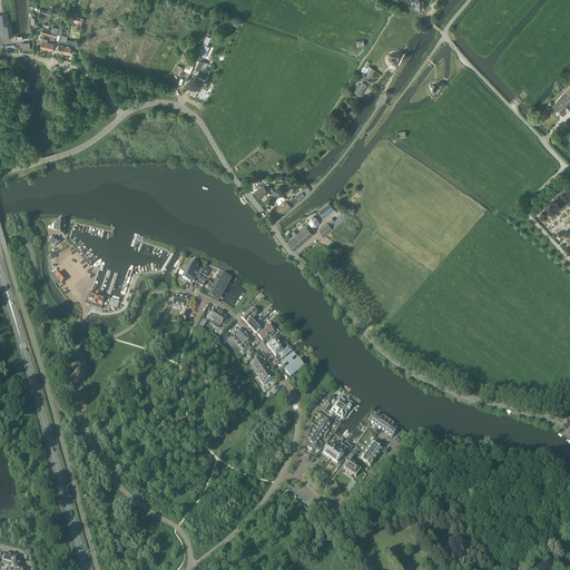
[(411,0),(415,3),(413,6),(420,12),(421,11),(422,11),(423,10),(423,9),(426,5),(420,0),(411,0)]
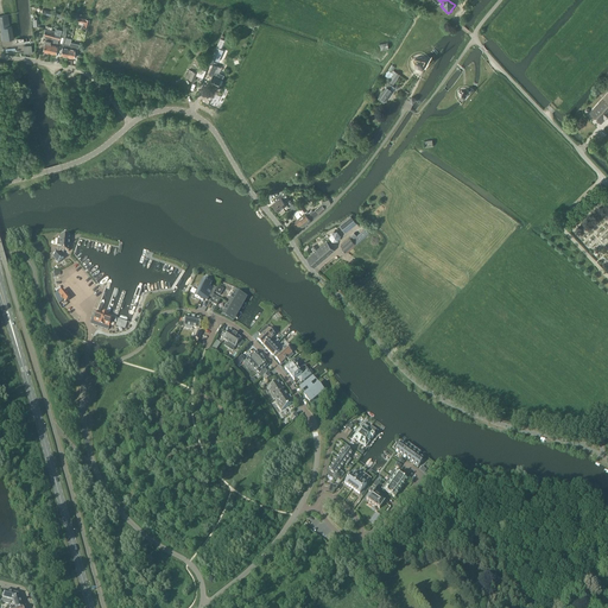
[(1,32),(0,31),(0,33),(1,40),(13,38),(12,25),(10,25),(8,14),(0,16),(0,27),(0,29),(1,32)]
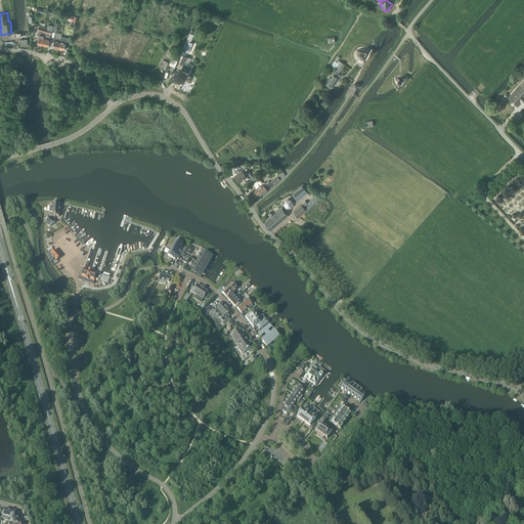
[(72,24),(76,25),(77,17),(67,14),(66,18),(73,20),(72,24)]
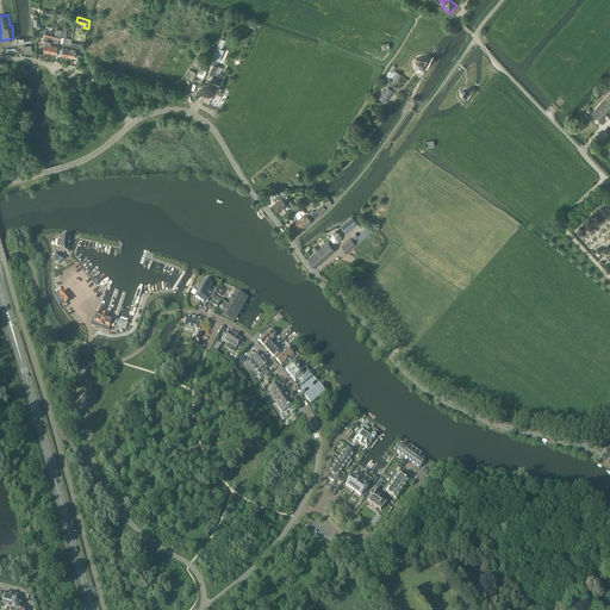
[(54,38),(56,31),(45,29),(43,36),(47,37),(45,41),(44,43),(43,51),(49,53),(51,42),(53,38),(54,38)]
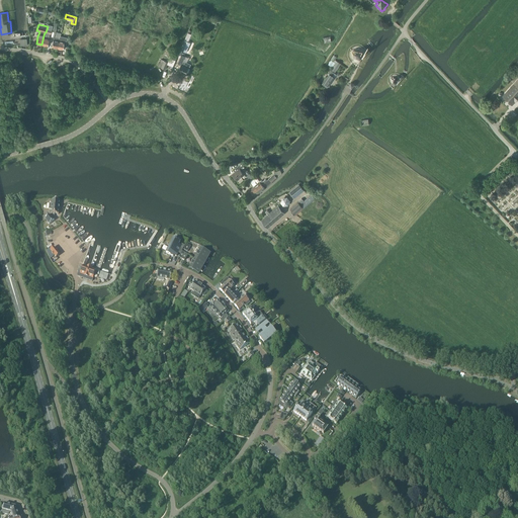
[(57,48),(59,38),(60,36),(61,33),(56,32),(55,37),(54,37),(53,39),(52,47),(57,48)]
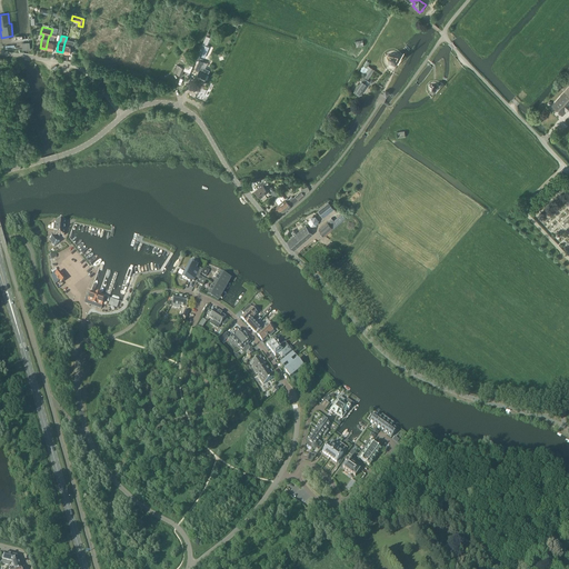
[(190,53),(196,42),(187,38),(181,50),(190,53)]
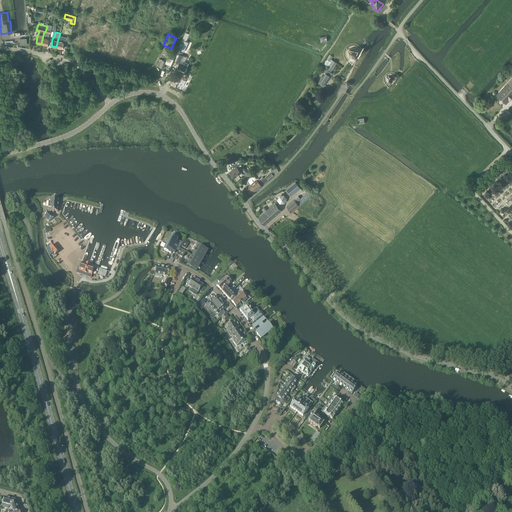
[(58,38),(56,47),(61,48),(62,47),(64,48),(66,40),(58,38)]
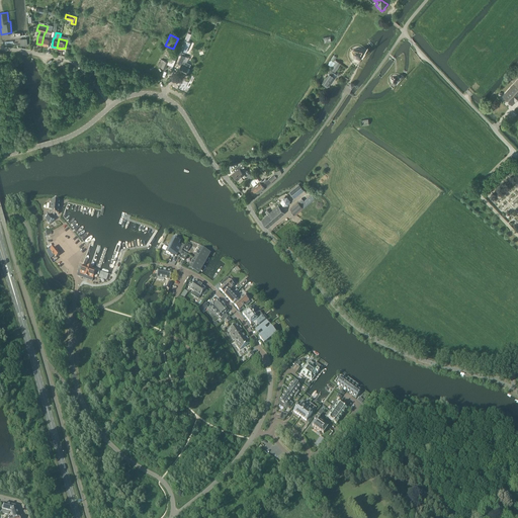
[(185,52),(189,42),(183,40),(179,50),(185,52)]
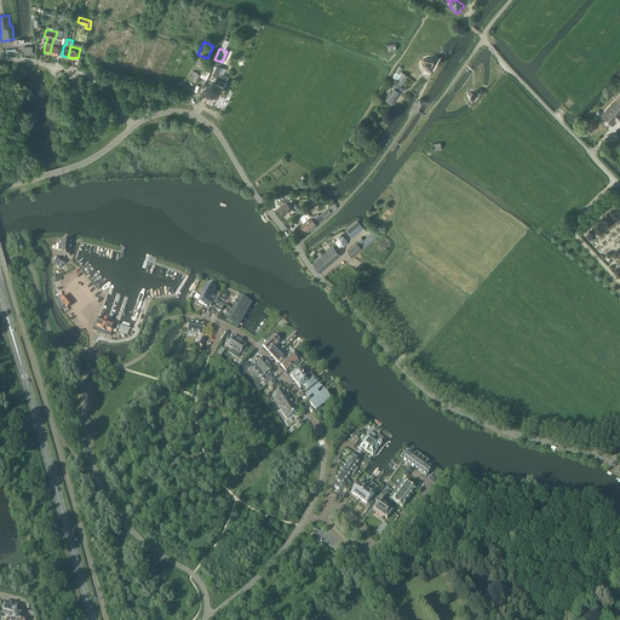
[(423,68),(426,72),(431,70),(435,67),(434,62),(429,58),(425,59),(422,63),(423,68)]
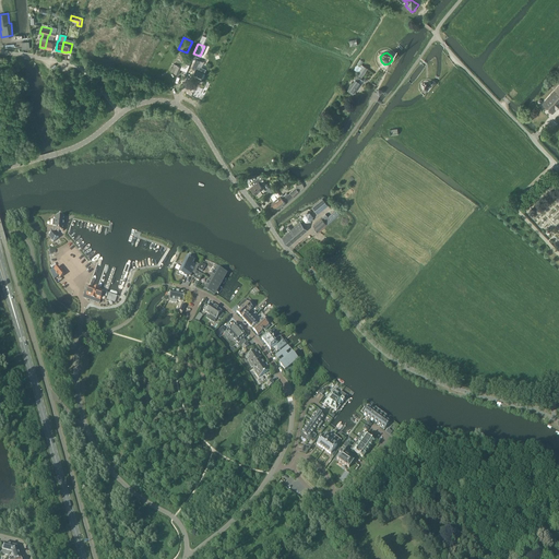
[(204,73),(205,69),(198,66),(199,61),(194,59),(191,69),(194,70),(192,76),(195,78),(195,79),(199,80),(199,79),(200,80),(202,73),(204,73)]
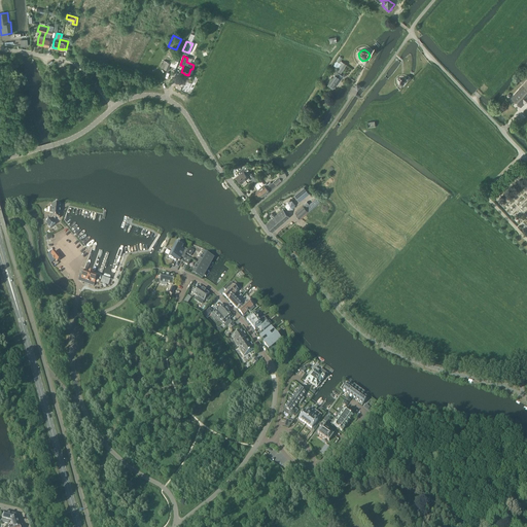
[(170,61),(165,59),(161,69),(168,71),(171,64),(169,63),(170,61)]
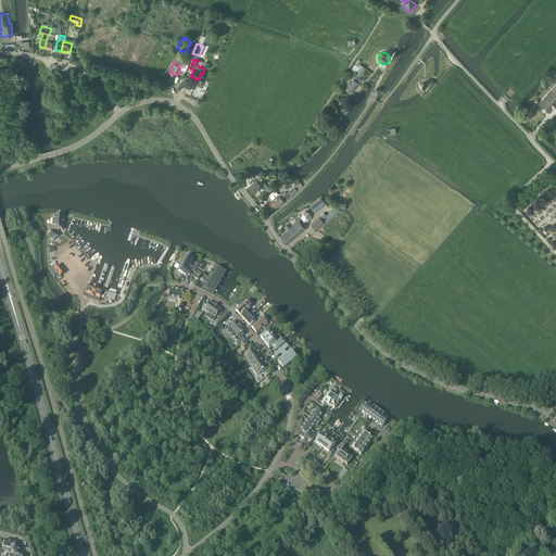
[(359,77),(366,67),(362,65),(355,74),(359,77)]
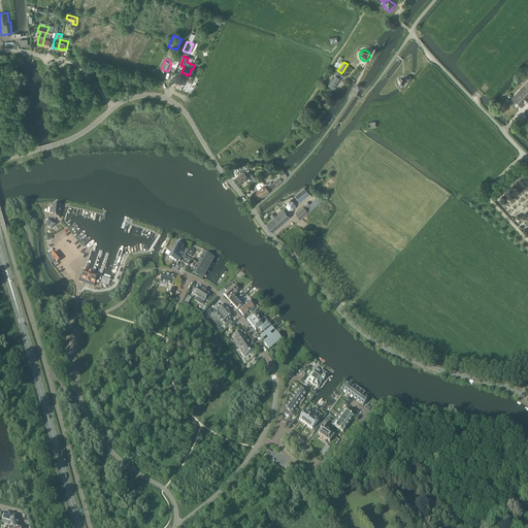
[(325,84),(333,89),(340,78),(338,77),(339,75),(336,73),(332,80),(328,78),(325,84)]
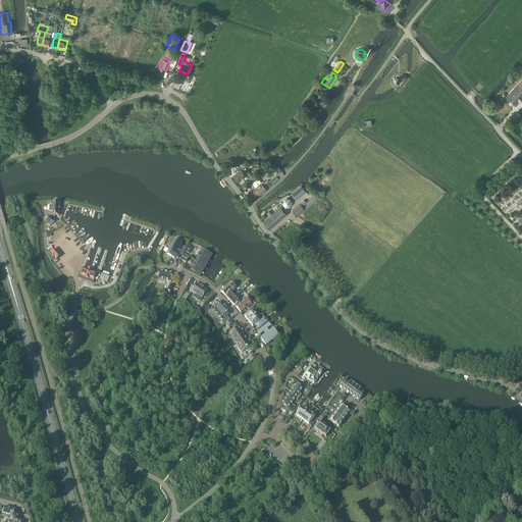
[(521,80),(507,97),(516,106),(521,99),(521,80)]
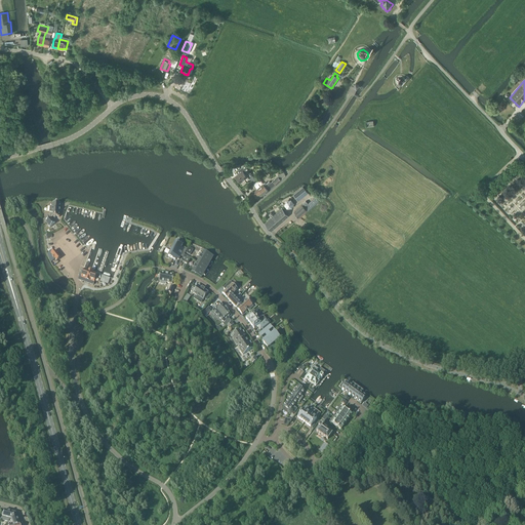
[(244,165),(243,167),(238,170),(240,172),(235,176),(240,183),(247,177),(244,173),(248,170),(244,165)]
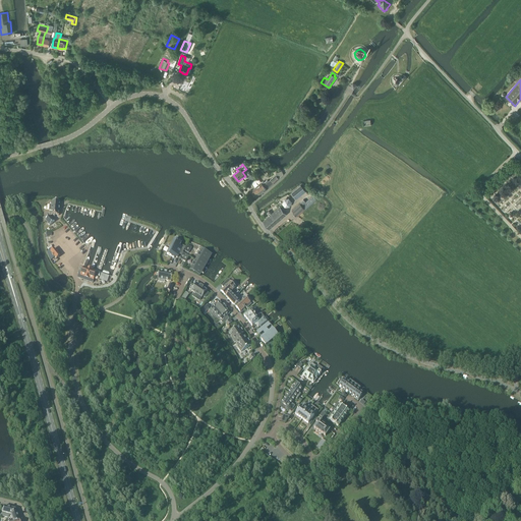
[(266,189),(274,184),(284,176),(282,172),(278,174),(271,180),(270,180),(268,182),(267,180),(264,183),(265,184),(263,185),(261,183),(251,191),(256,197),(266,189)]
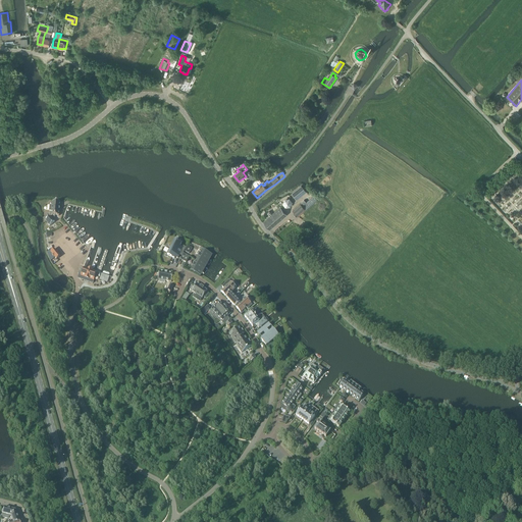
[(306,192),(301,186),(292,194),(297,200),(306,192)]
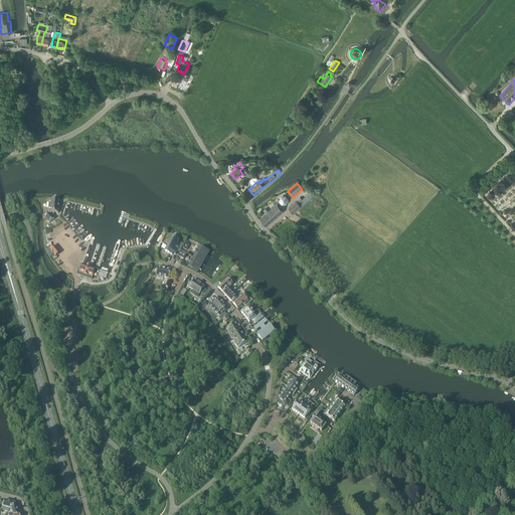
[(307,191),(296,201),(302,207),(313,198),(307,191)]
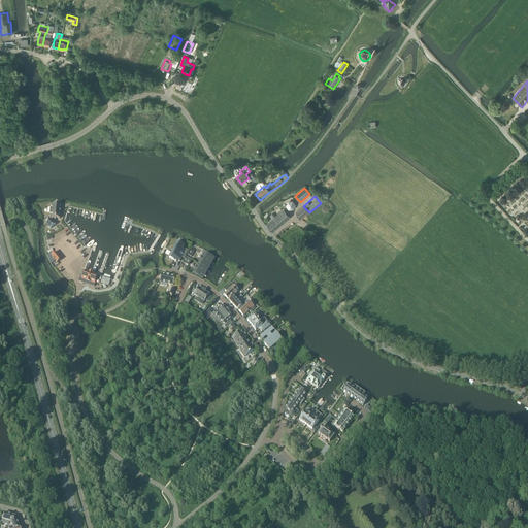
[(287,202),(286,206),(289,210),(294,210),(296,205),(293,201),(287,202)]
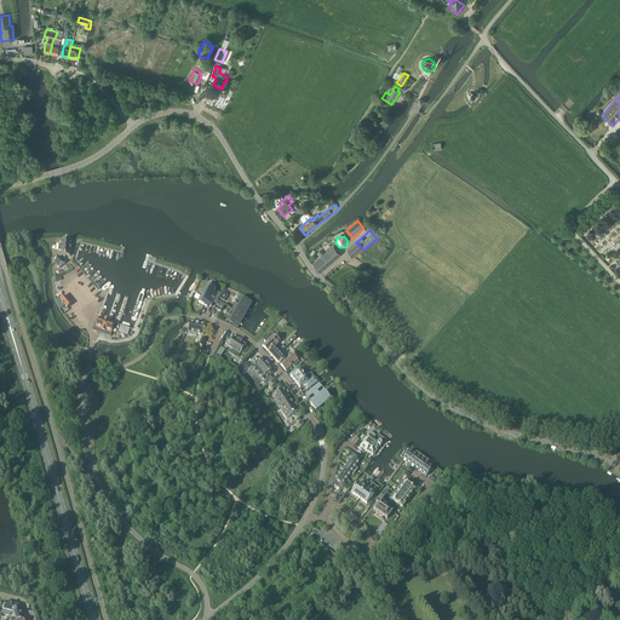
[(53,263),(59,269),(65,264),(63,262),(65,257),(70,257),(72,241),(63,240),(62,245),(59,245),(58,251),(62,251),(61,256),(62,256),(61,258),(59,258),(53,263)]
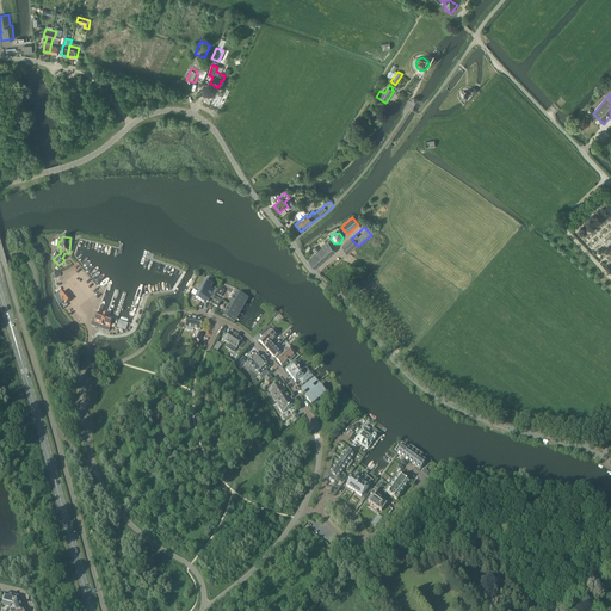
[(349,254),(358,246),(351,239),(341,246),(349,254)]
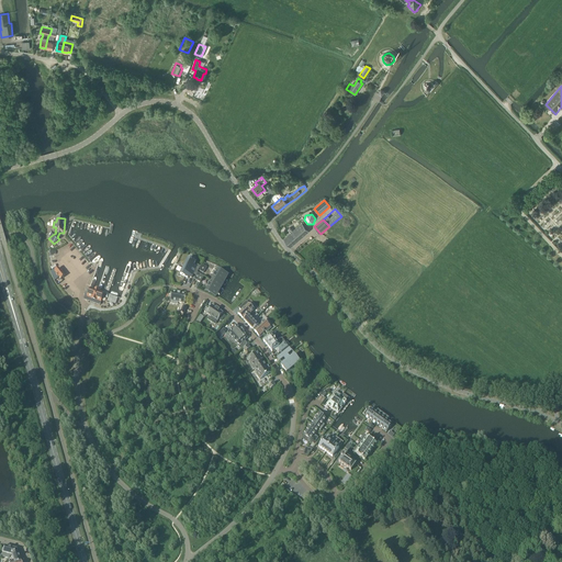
[(293,231),(300,239),(308,232),(302,223),(293,231)]
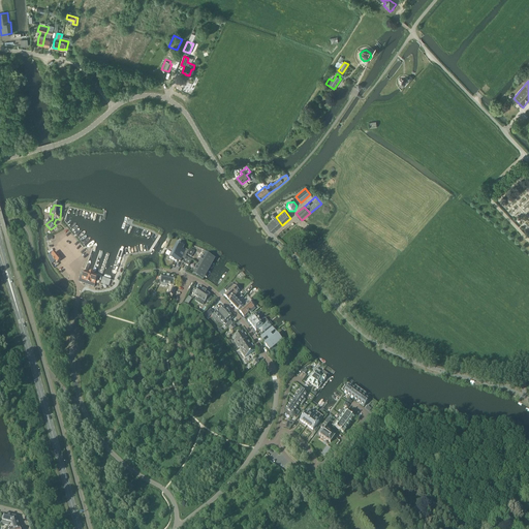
[(282,225),(276,217),(275,217),(273,214),(271,216),(273,219),(267,224),(273,232),(282,225)]
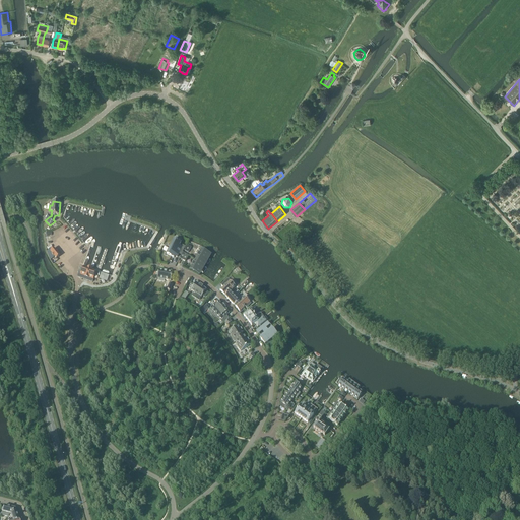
[(178,240),(174,239),(171,245),(167,255),(174,258),(175,256),(177,258),(182,248),(179,247),(181,243),(177,241),(178,240)]
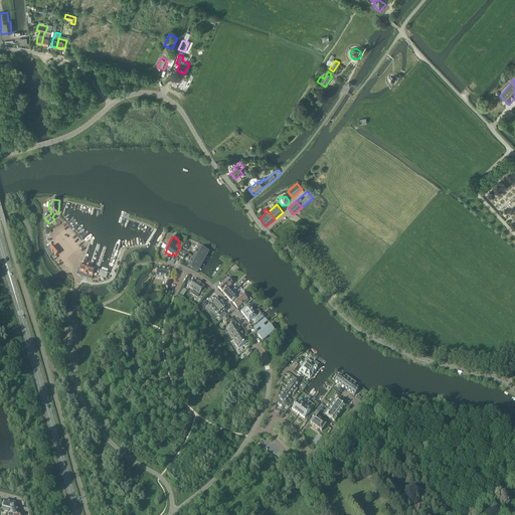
[(54,249),(52,246),(49,249),(51,251),(51,252),(53,254),(55,256),(58,254),(56,251),(57,250),(55,248),(54,249)]
